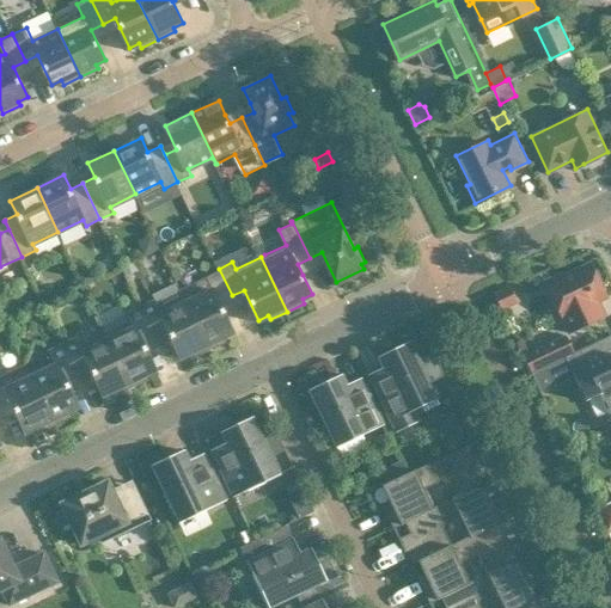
[(547,280),(548,283),(570,331),(603,315),(596,300),(608,295),(591,262),(564,275),(563,271),(547,280)]
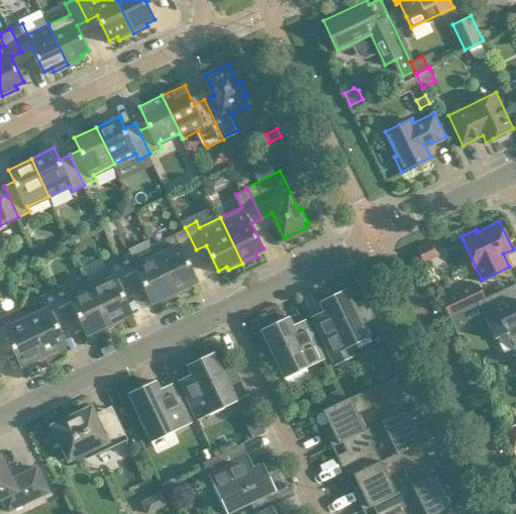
[(152,242),(177,295),(192,288),(190,284),(198,280),(186,254),(196,249),(185,227),(152,242)]
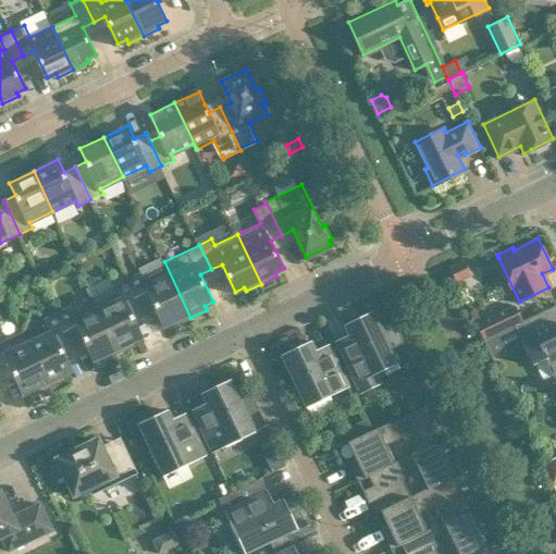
[(175,325),(190,318),(164,261),(163,262),(167,268),(144,279),(141,273),(128,279),(140,304),(145,312),(156,308),(164,325),(173,321),(175,325)]
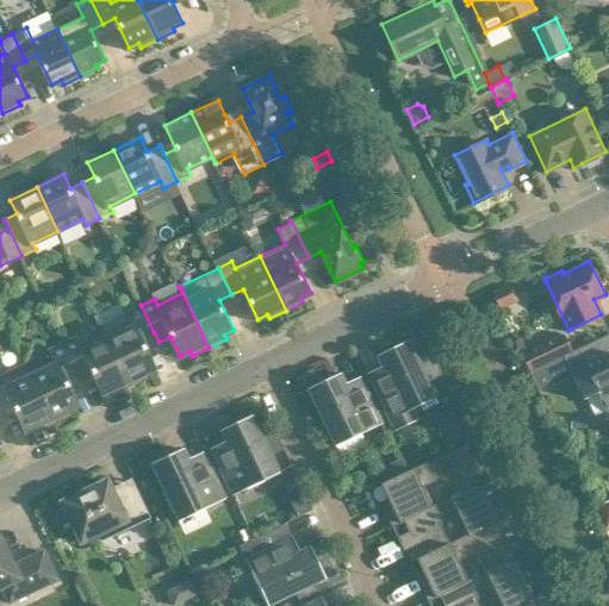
[(105,330),(131,385),(149,376),(147,372),(156,368),(147,348),(159,342),(154,332),(141,305),(128,311),(130,318),(105,330)]
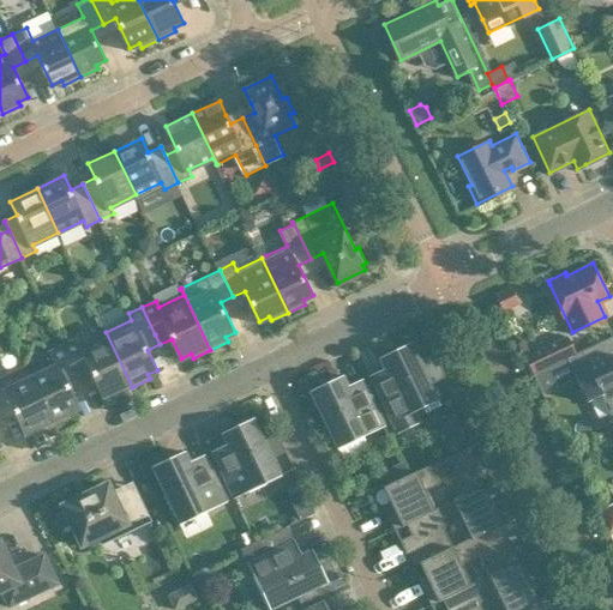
[(115,396),(132,387),(106,332),(80,344),(78,338),(64,344),(77,372),(82,382),(94,376),(103,396),(113,391),(115,396)]
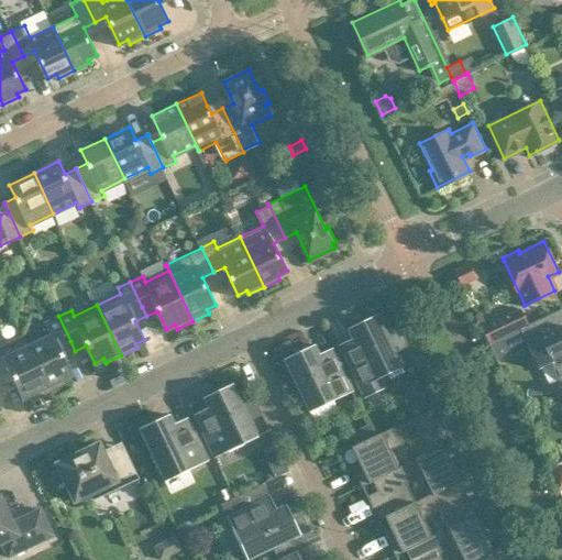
[(521,306),(482,326),(489,342),(504,336),(520,327),(529,324),(521,306)]
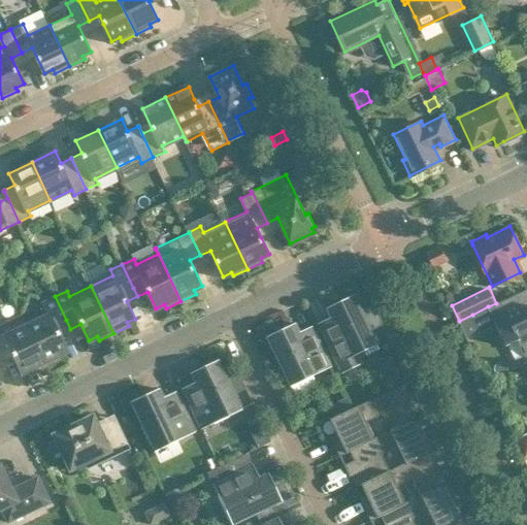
[(526,289),(496,303),(488,306),(506,345),(520,338),(526,352),(526,289)]
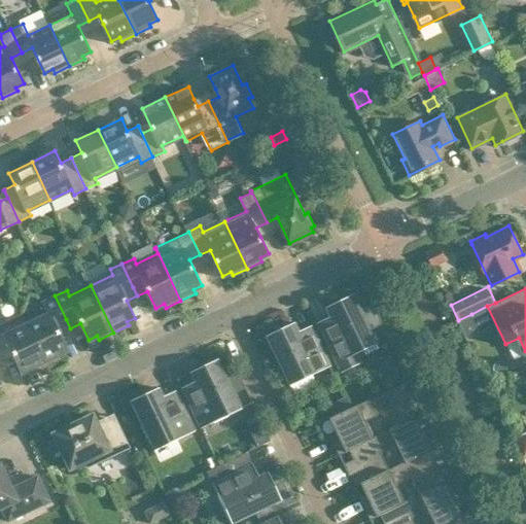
[(330,315),(318,321),(342,371),(362,360),(357,351),(378,342),(372,327),(383,322),(374,303),(361,308),(354,292),(326,306),(330,315)]
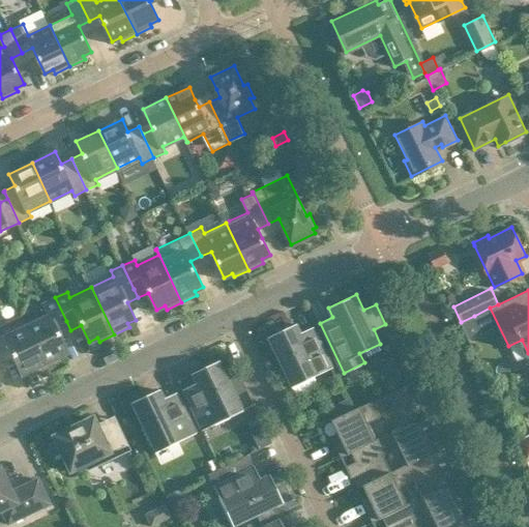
[(22,314),(47,367),(62,359),(60,356),(68,352),(60,334),(70,330),(66,321),(55,297),(43,303),(47,309),(25,319),(22,314)]
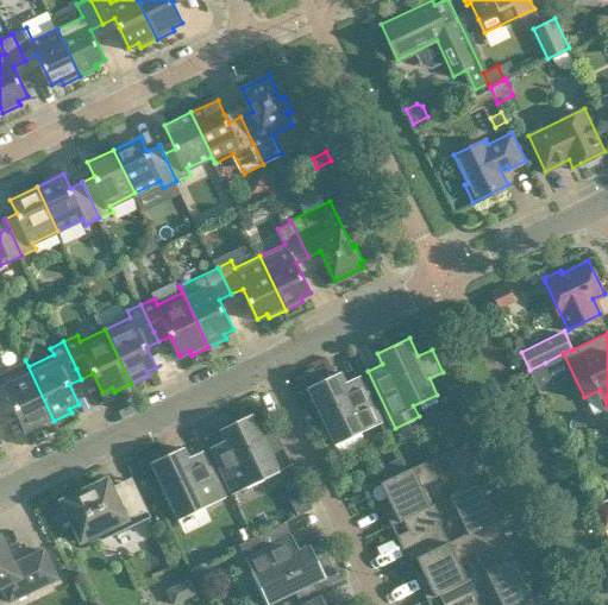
[(35,426),(37,429),(54,421),(25,360),(0,371),(0,404),(11,399),(25,429),(35,426)]
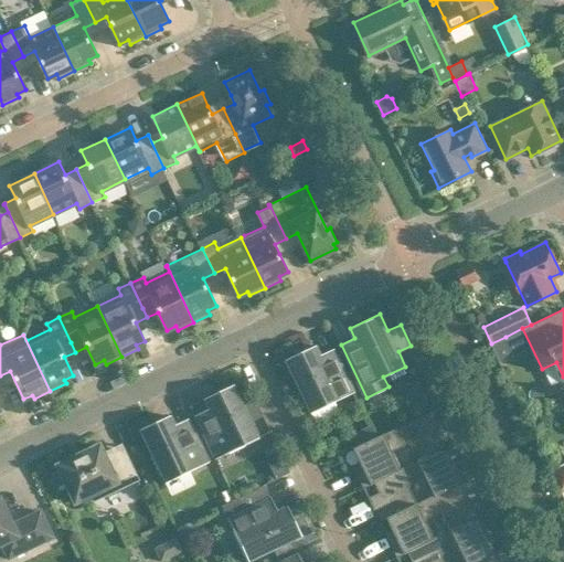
[(513,353),(506,337),(491,343),(500,360),(513,353)]
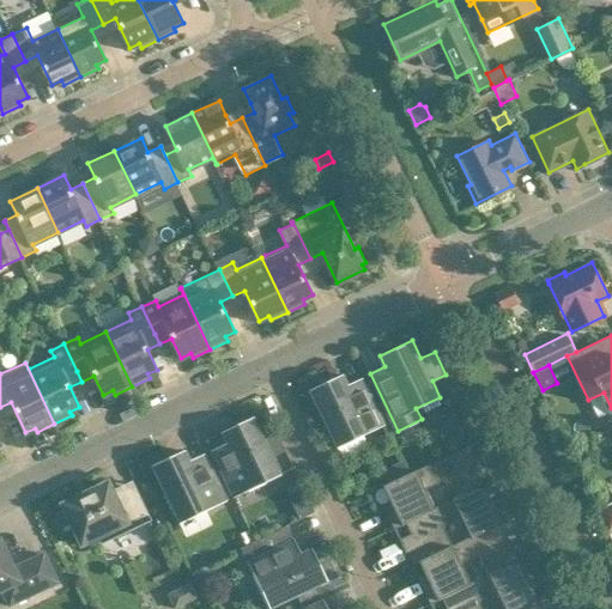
[(349,383),(344,372),(310,389),(338,446),(386,422),(363,376),(349,383)]
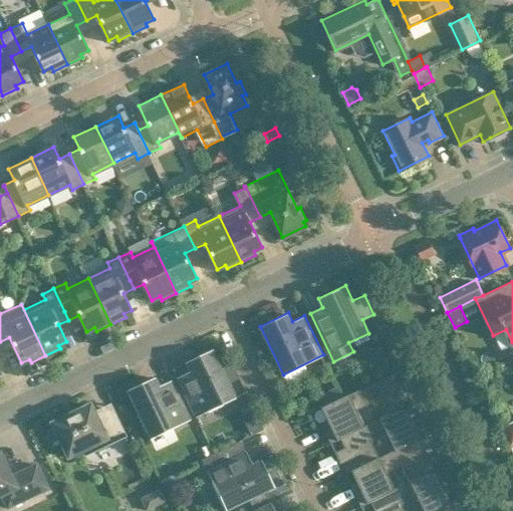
[(197,416),(236,397),(213,348),(186,361),(190,370),(178,376),(197,416)]
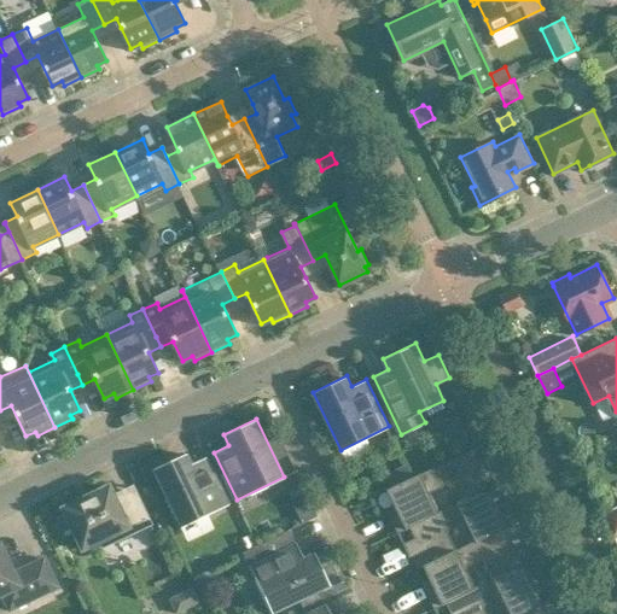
[(391,486),(388,489),(395,504),(388,508),(399,531),(411,525),(481,491),(465,458),(472,455),(469,449),(413,477),(391,486)]
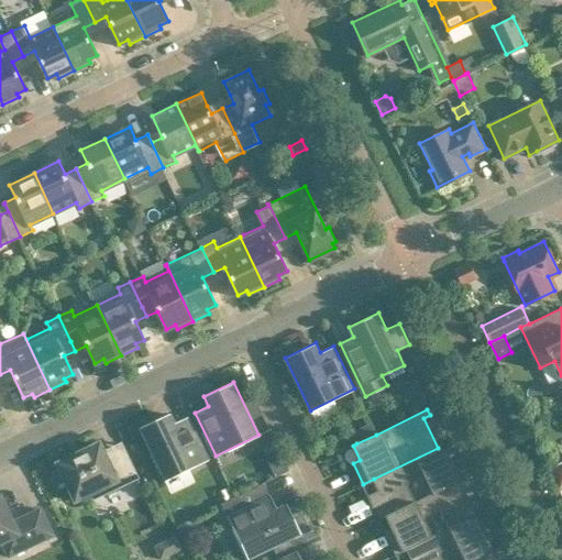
[(141,427),(166,480),(209,459),(188,415),(175,421),(171,413),(141,427)]
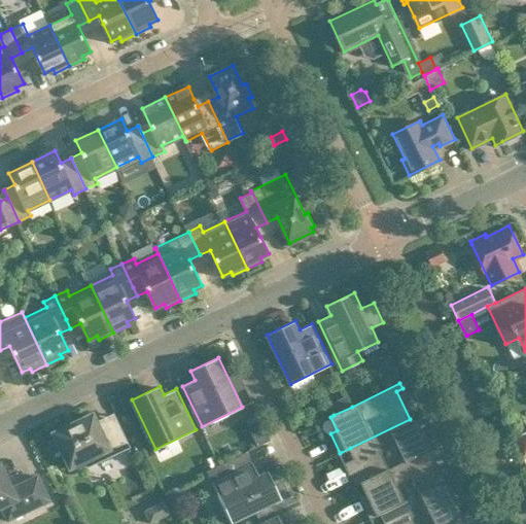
[(57,438),(50,441),(57,454),(63,451),(71,467),(86,459),(96,455),(98,460),(112,453),(111,451),(127,444),(128,446),(130,445),(116,418),(100,426),(97,421),(94,413),(79,420),(78,419),(68,424),(68,425),(54,432),(57,438)]
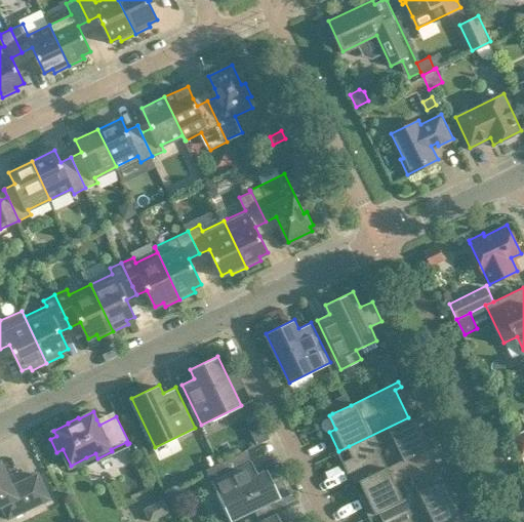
[(355,459),(345,465),(354,483),(364,478),(424,450),(430,447),(430,446),(416,418),(414,414),(408,417),(349,446),(355,459)]
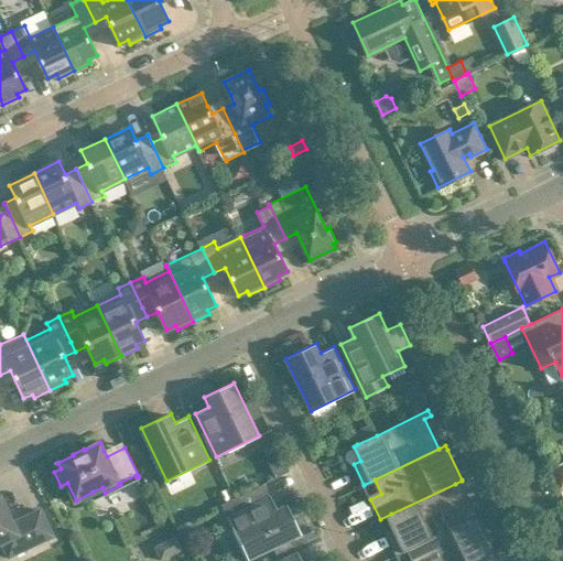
[(561,489),(562,488),(562,461),(550,467),(561,489)]
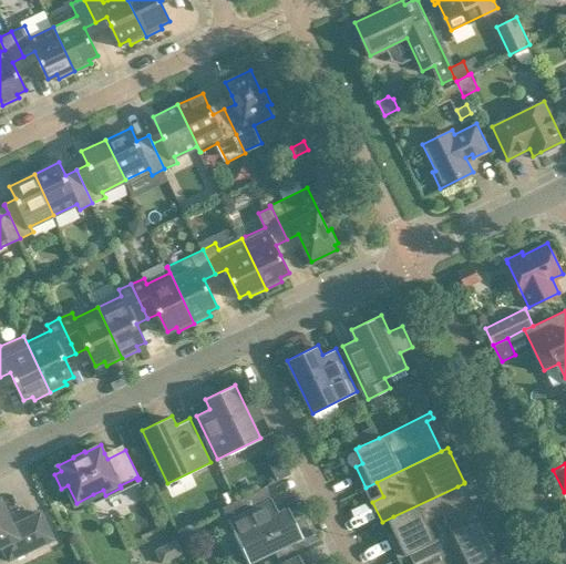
[(400,531),(389,536),(399,556),(410,551),(474,521),(474,520),(460,491),(466,488),(464,483),(458,486),(393,516),(393,518),(400,531)]
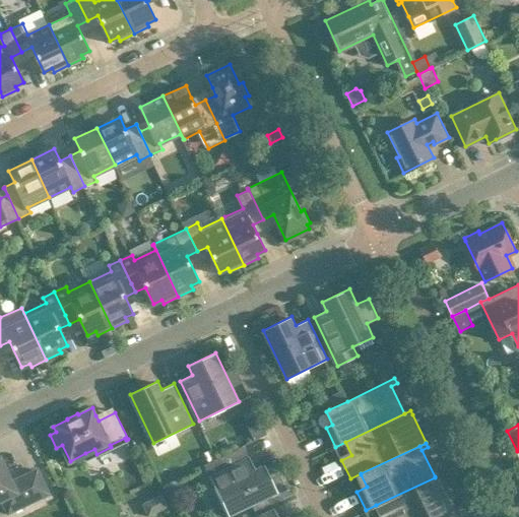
[(0,501),(3,500),(9,513),(50,493),(38,468),(12,480),(1,456),(0,456),(0,501)]
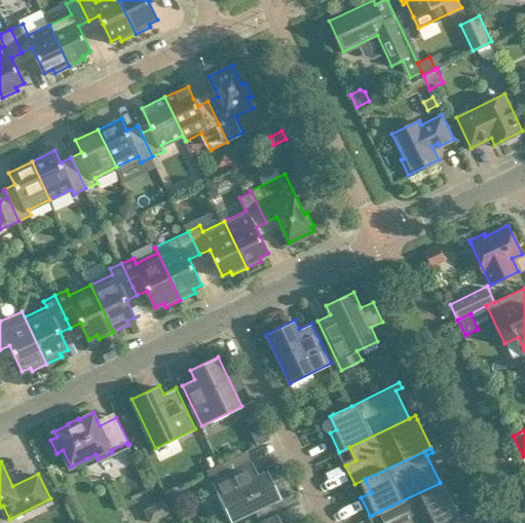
[(225,462),(208,471),(213,481),(232,521),(256,510),(259,516),(275,508),(272,501),(282,497),(268,470),(259,474),(253,461),(230,473),(225,462)]
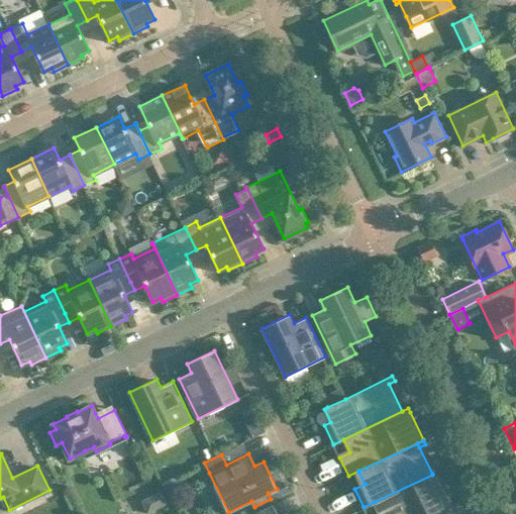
[(379,513),(430,513),(447,506),(453,503),(440,476),(438,472),(432,475),(374,502),(374,503),(379,513)]
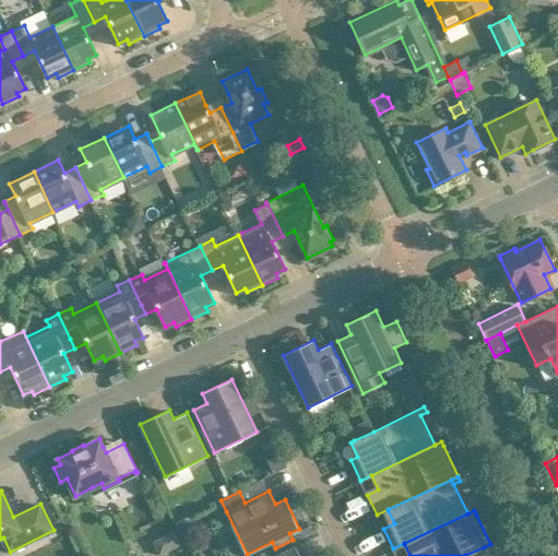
[(154,540),(161,552),(180,543),(174,530),(154,540)]
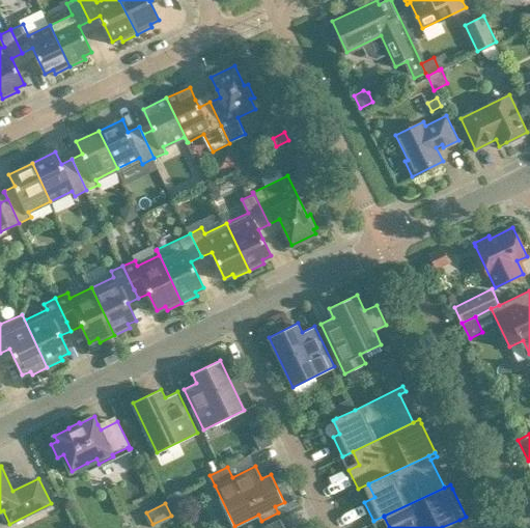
[(463,527),(462,525),(468,521),(466,517),(459,520),(442,527),(463,527)]
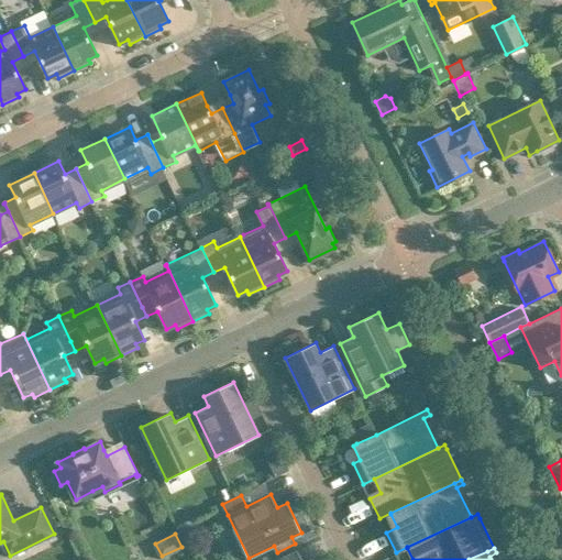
[(315,559),(313,559),(310,559),(302,559),(298,550),(276,559),(315,559)]
